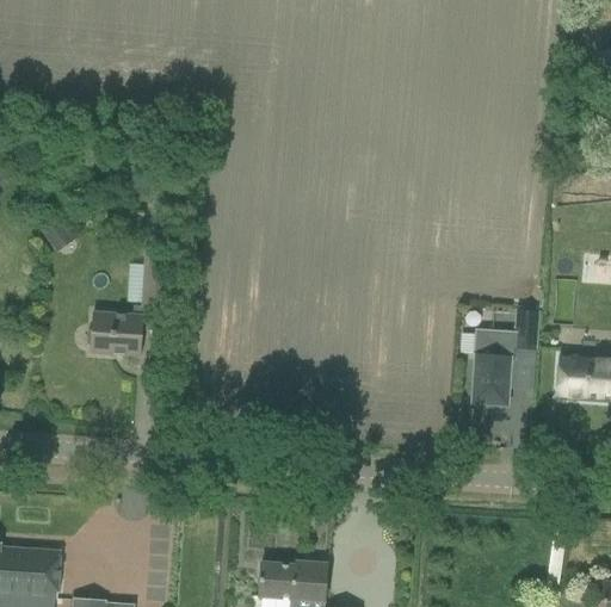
[(597,68),(610,67),(610,45),(596,47),(597,68)]
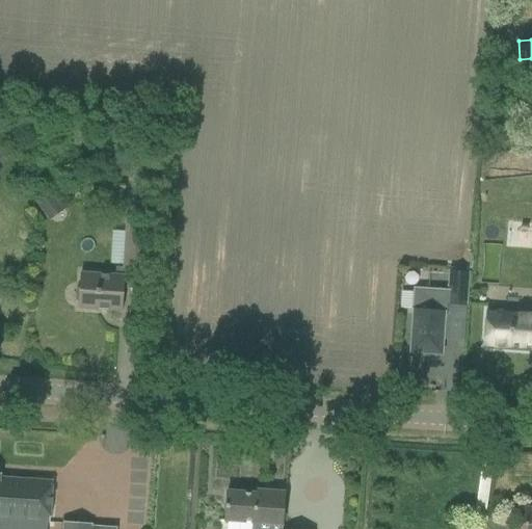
[(505,154),(495,155),(496,168),(506,166),(505,154)]
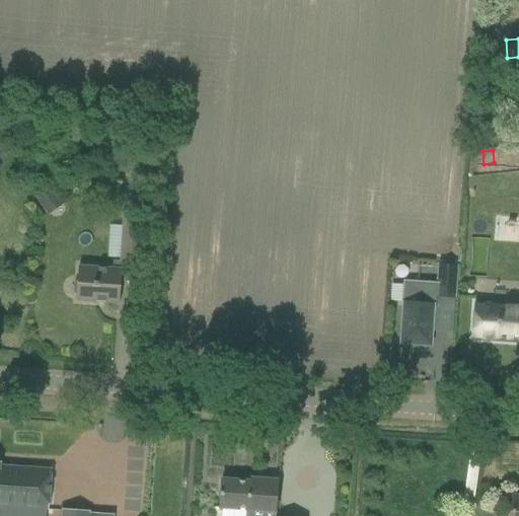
[(32,192),(49,212),(64,201),(49,179),(32,192)]
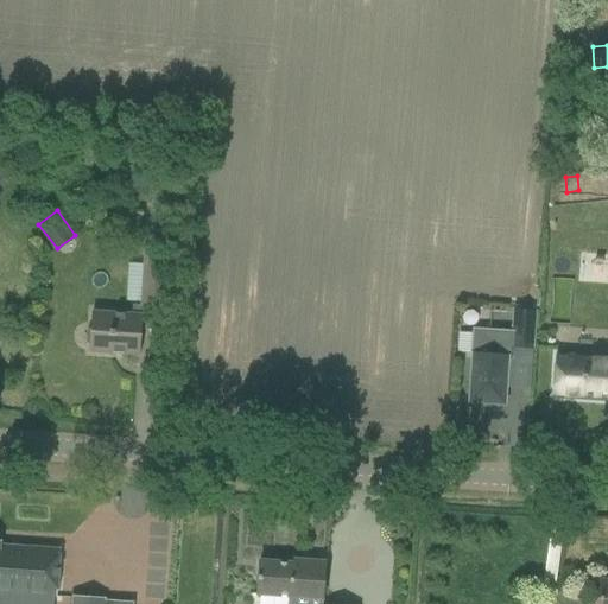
[(168,240),(145,239),(145,253),(144,253),(140,303),(143,303),(163,304),(168,240)]
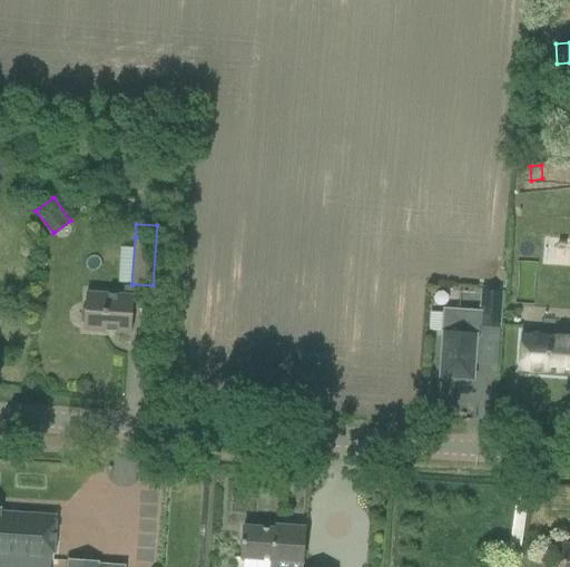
[(84,328),(131,331),(134,292),(87,289),(86,305),(82,309),(81,319),(85,322),(84,328)]
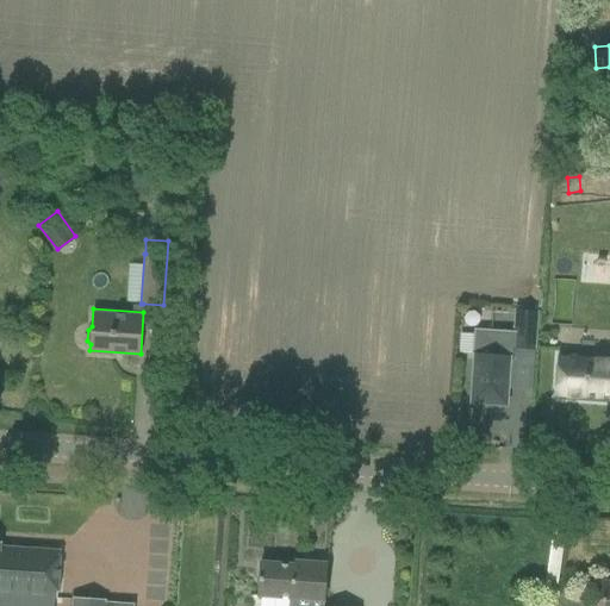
[(534,349),(537,310),(516,308),(515,329),(473,326),(471,357),(475,357),(473,400),(504,401),(508,360),(512,360),(512,347),(534,349)]
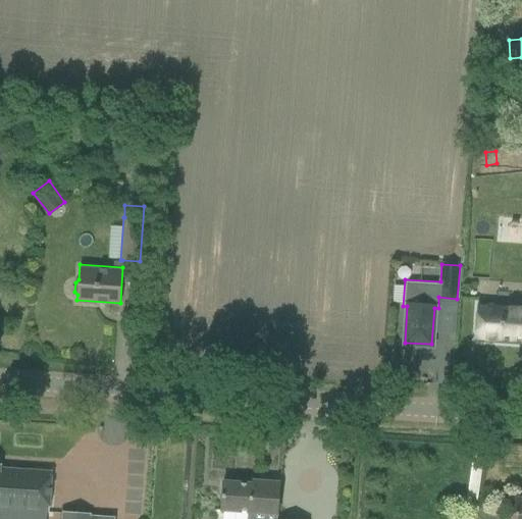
[(521,305),(478,303),(475,339),(521,342),(521,305)]
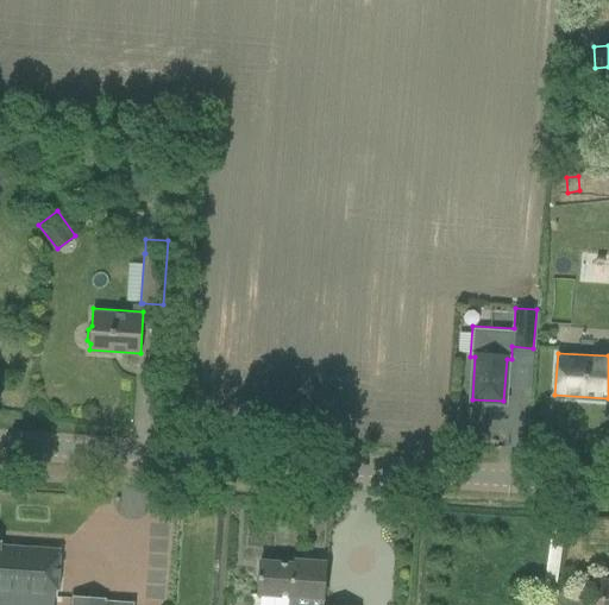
[(0,539),(0,591),(57,596),(61,548),(0,543),(0,539)]
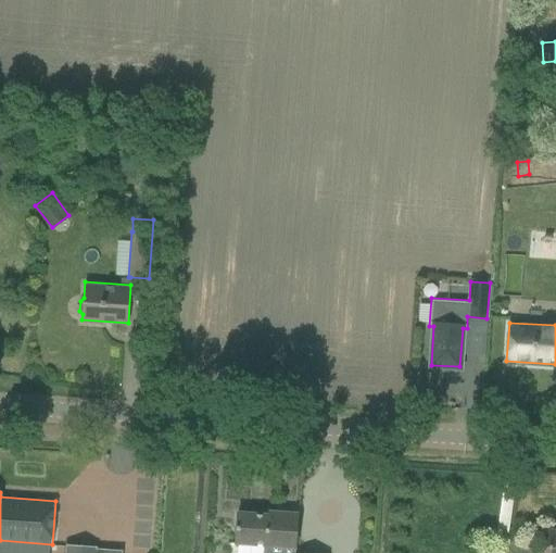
[(293,552),(298,513),(269,511),(268,514),(237,512),(236,541),(265,543),(264,552),(293,552)]
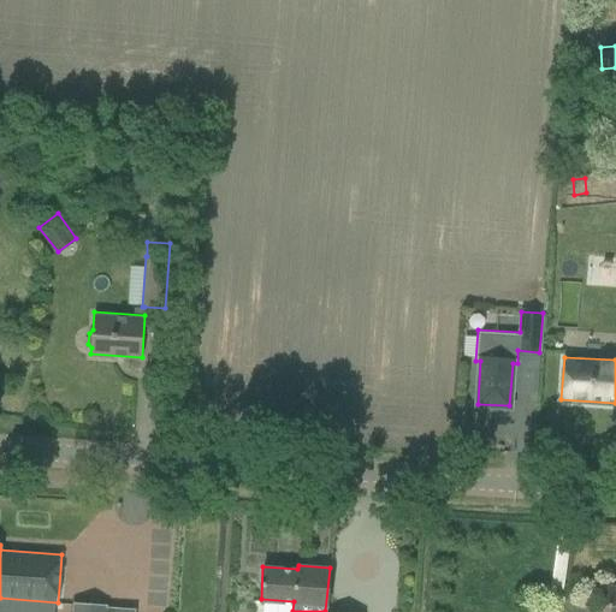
[(72,611),(105,611),(106,604),(75,601),(72,611)]
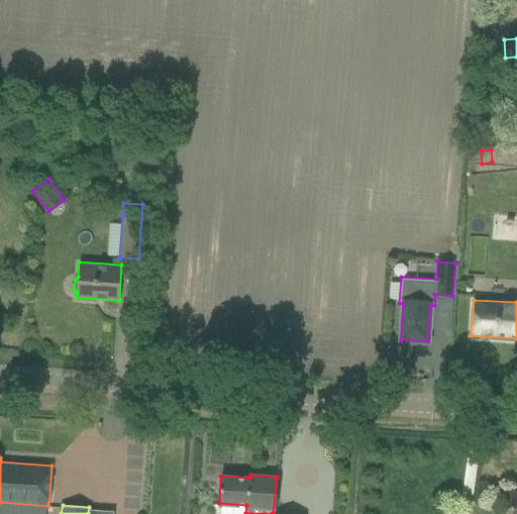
All buildings are outlined.
